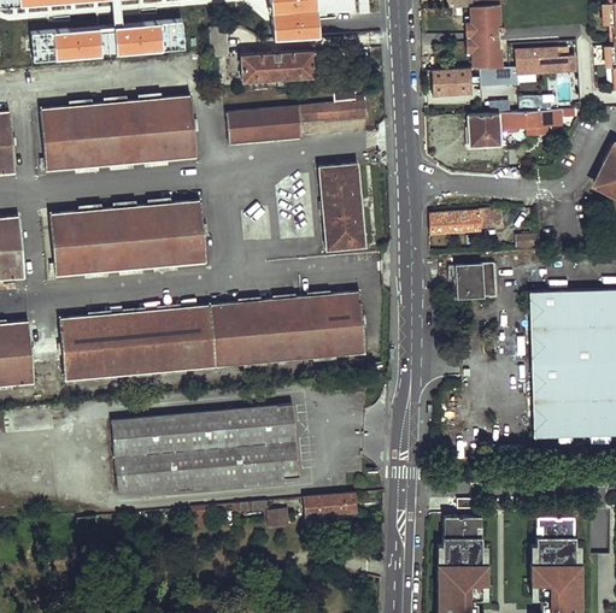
[(0,0),(0,22),(28,21),(31,65),(182,51),(180,7),(269,0),(273,41),(317,37),(314,0),(0,0)]
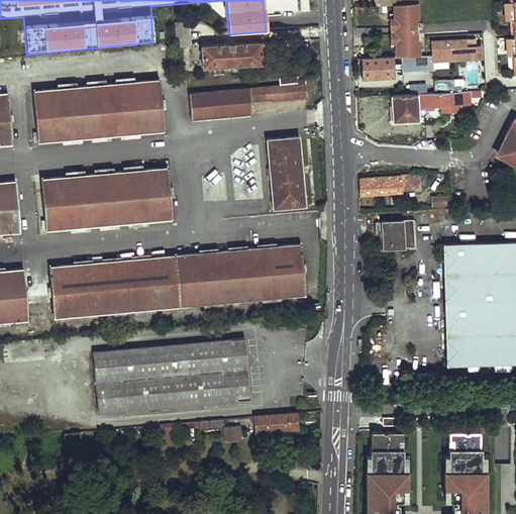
[(424,6),(423,0),(399,0),(399,3),(396,3),(397,8),(415,6),(424,6)]
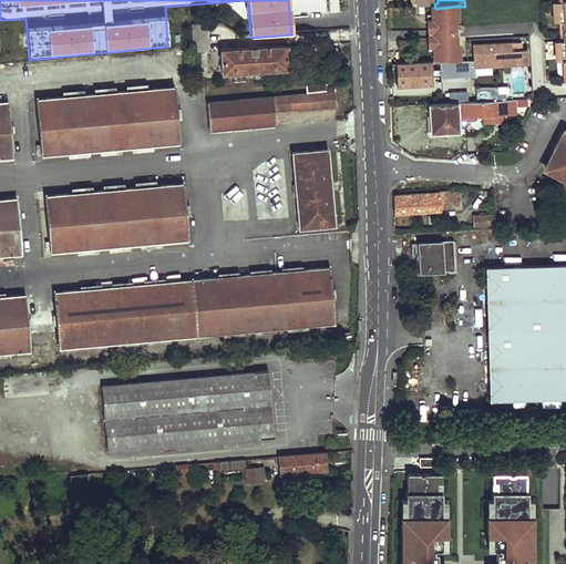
[(435,9),(433,9),(433,19),(433,27),(430,27),(430,36),(456,34),(455,33),(455,27),(458,27),(455,7),(435,9)]
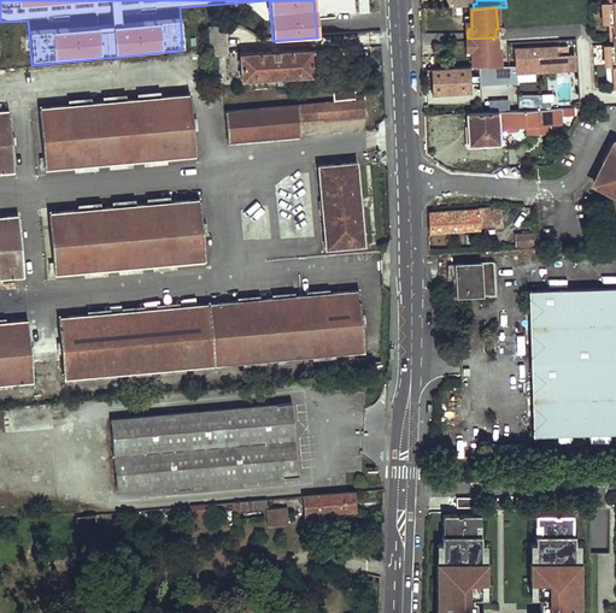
[(471,29),(471,21),(464,22),(467,63),(474,63),(474,56),(469,56),(469,46),(497,45),(497,46),(503,45),(503,36),(496,36),(497,37),(468,39),(468,29),(471,29)]
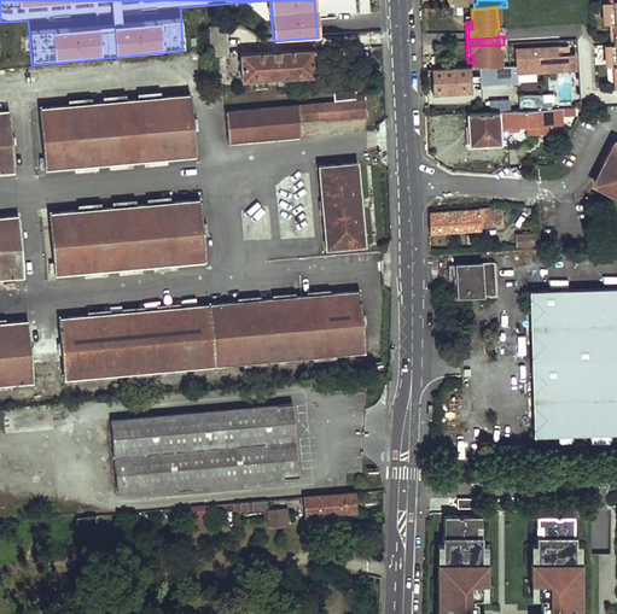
[(210,59),(227,58),(225,29),(209,30),(210,59)]
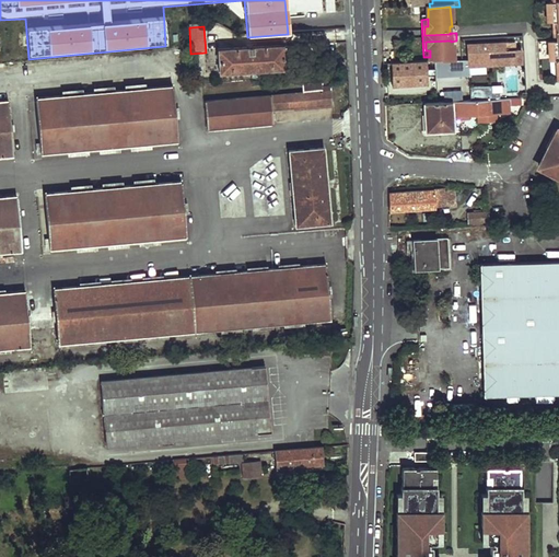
[(426,50),(430,50),(430,57),(431,67),(437,66),(440,66),(454,66),(453,49),(451,49),(451,41),(426,42),(426,50)]
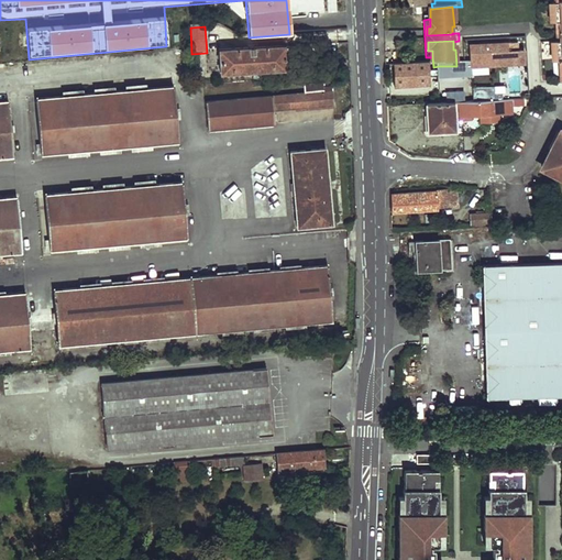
[(221,76),(286,72),(285,47),(219,52),(221,76)]
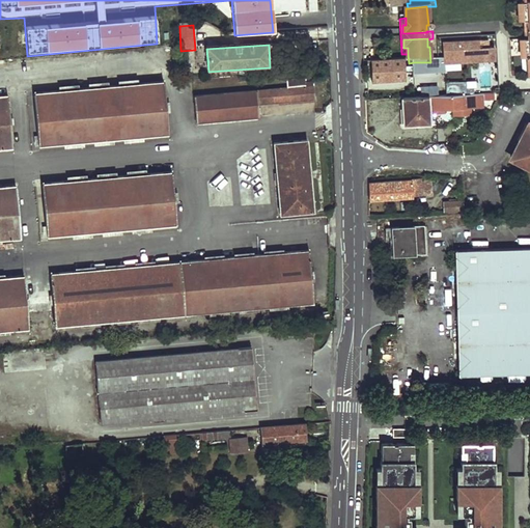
[(445,61),(446,61),(480,59),(480,52),(480,45),(445,47),(445,61)]
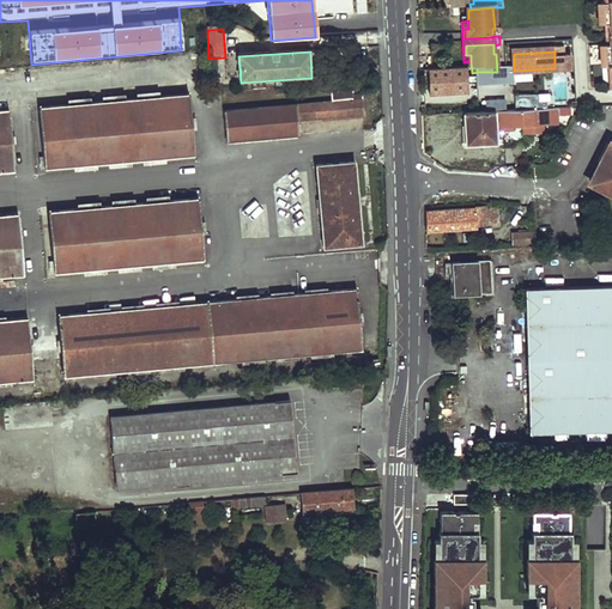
[(470,78),(478,77),(478,72),(472,73),(430,74),(430,98),(470,97),(470,78)]
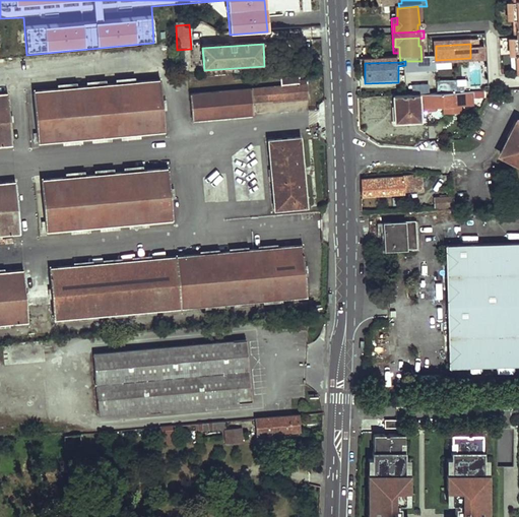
[(276,88),(303,86),(302,77),(276,79),(276,88)]
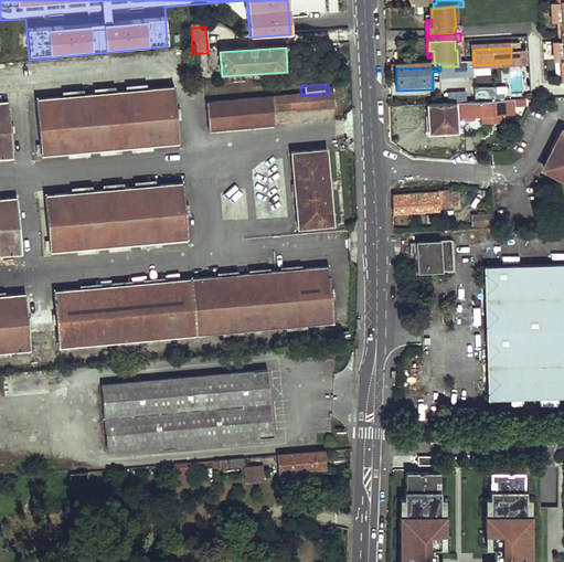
[(510,102),(510,88),(489,88),(489,102),(510,102)]
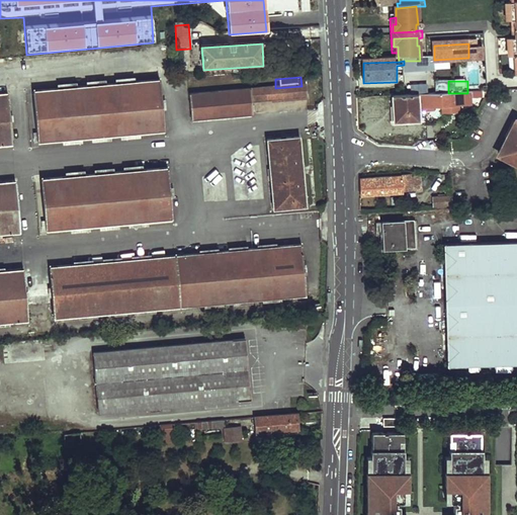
[(35,143),(162,133),(157,83),(31,93),(35,143)]
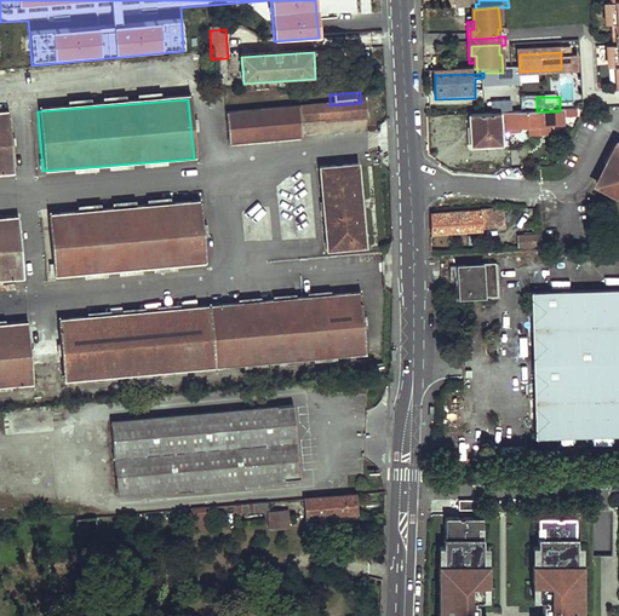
[(362,121),(361,103),(330,105),(224,114),(227,143),(298,137),(298,126),(362,121)]
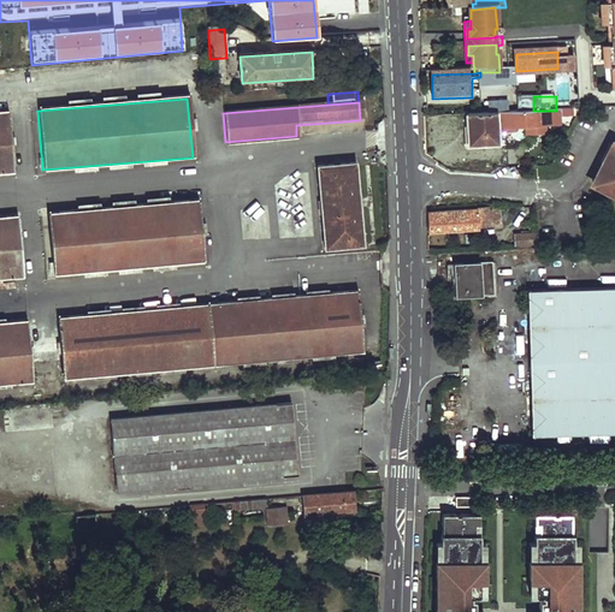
[(561,112),(507,116),(508,136),(518,136),(518,131),(527,131),(548,130),(562,129),(561,112)]
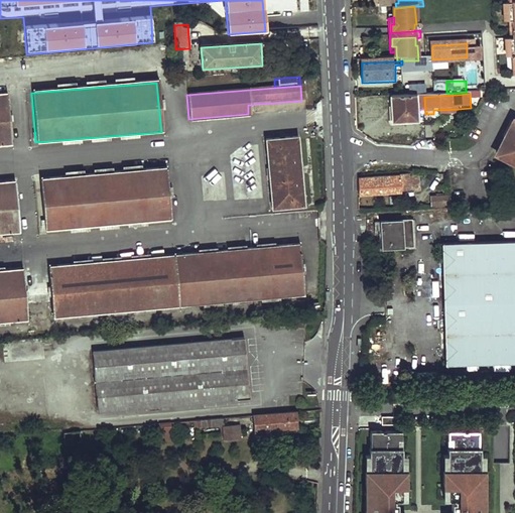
[(0,145),(10,144),(6,96),(0,96),(0,145)]
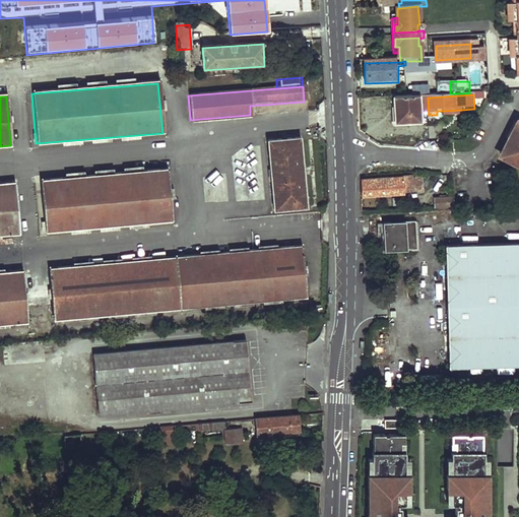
[(397,127),(423,126),(422,116),(429,115),(428,98),(395,100),(397,127)]
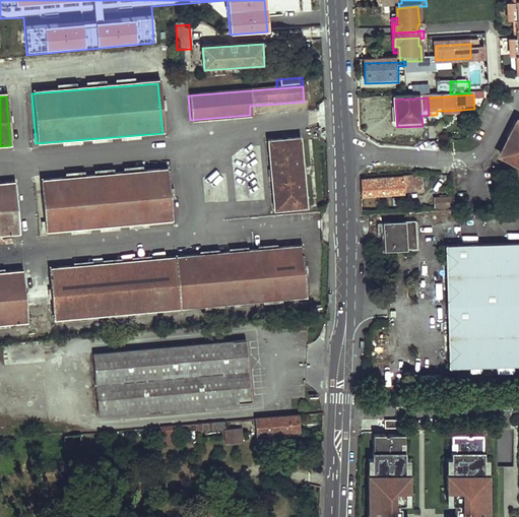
[(518,125),(517,124),(508,140),(510,140),(502,155),(507,159),(506,162),(514,166),(516,162),(518,163),(518,125)]
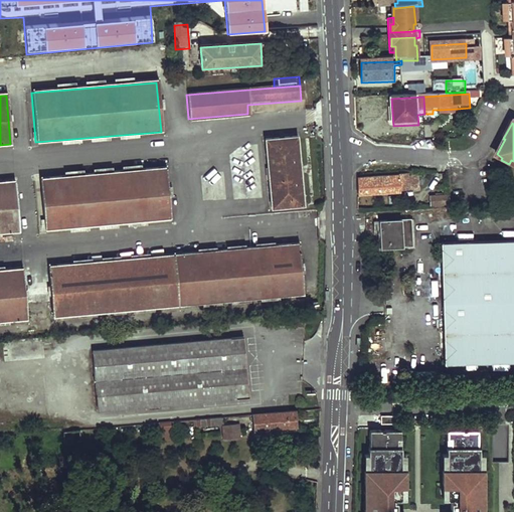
[(272,212),(301,209),(296,142),(266,145),(272,212)]
